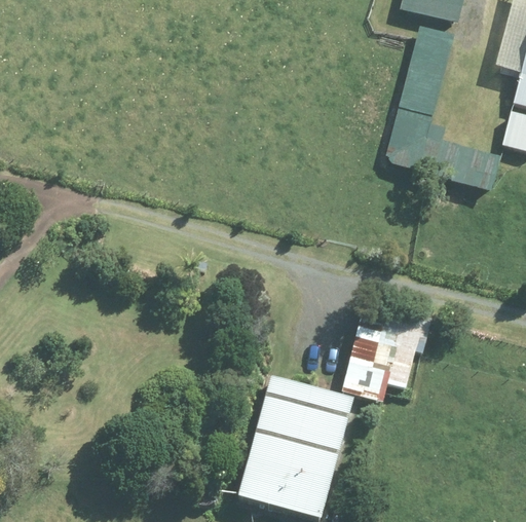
[(403,0),(401,9),(457,24),(462,0),(403,0)]
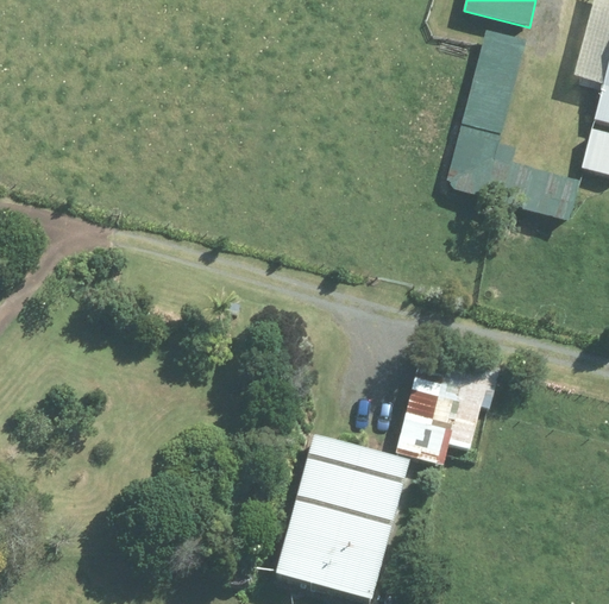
[(598,0),(577,83),(604,90),(597,119),(608,121),(608,0),(598,0)]
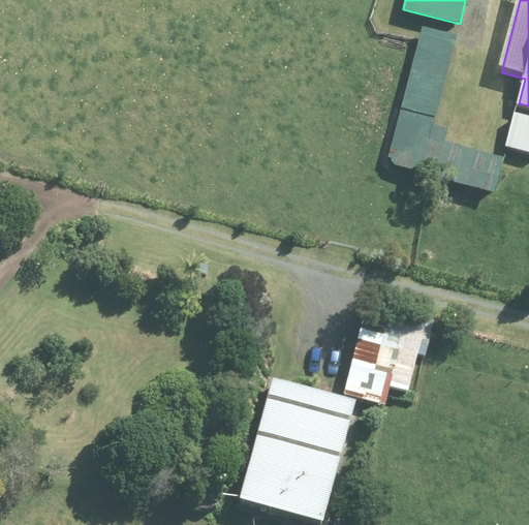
[(456,33),(422,25),(385,165),(495,193),(504,158),(428,140),(456,33)]
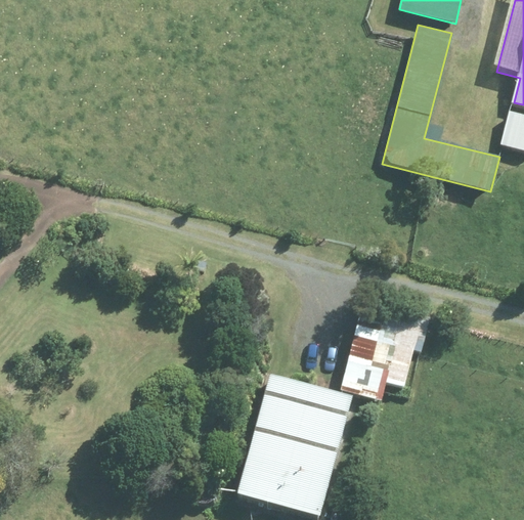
[(523,111),(509,107),(501,140),(523,145),(523,111)]
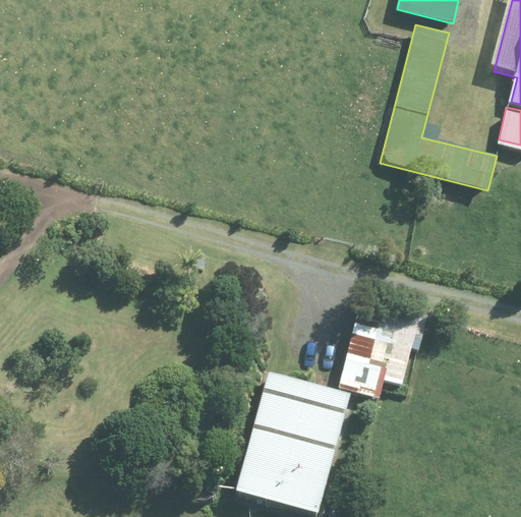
[(428,316),(361,298),(339,387),(382,397),(386,380),(400,383),(408,349),(419,352),(428,316)]
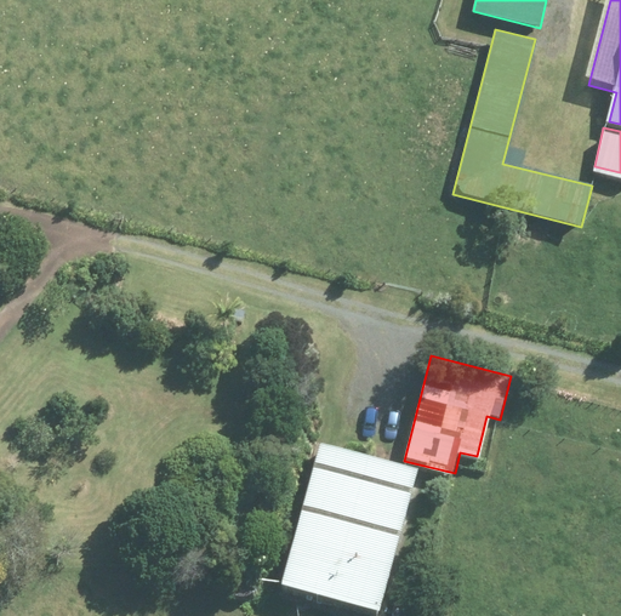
[(420,469),(319,441),(280,583),(380,611),(420,469)]
